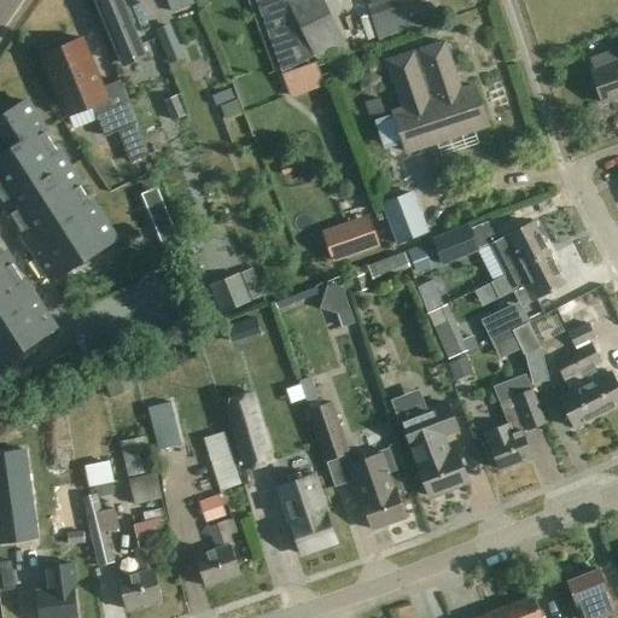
[(94,0),(122,64),(144,54),(121,0),(94,0)]
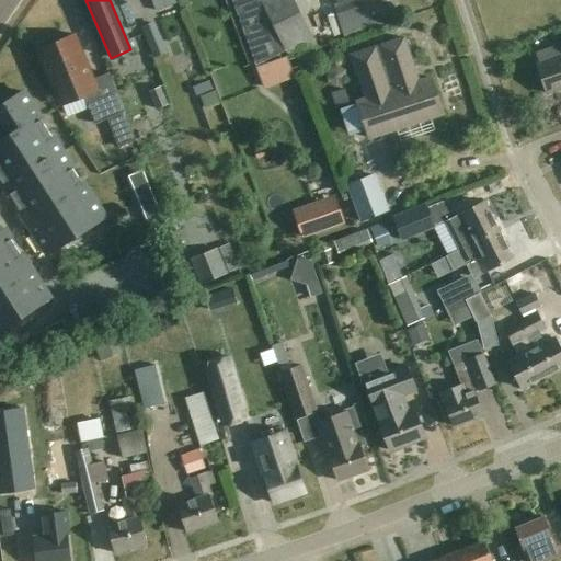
[(151,0),(156,11),(176,3),(175,0),(151,0)]
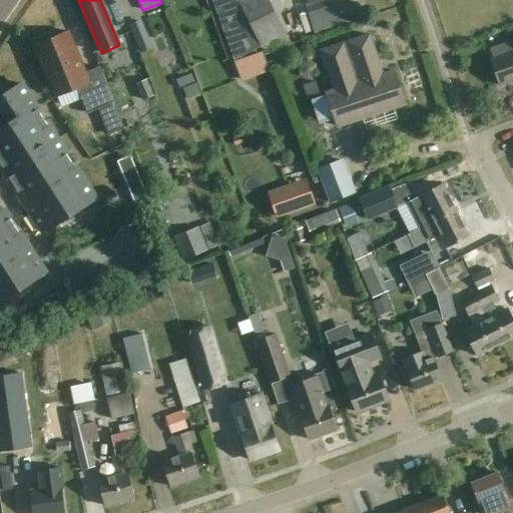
[(236,0),(212,0),(234,60),(261,47),(236,0)]
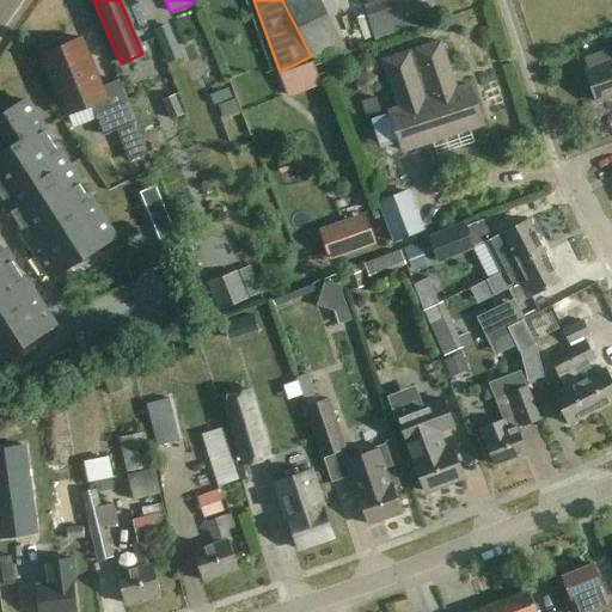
[(282,0),(311,56),(312,56),(317,65),(349,53),(320,0),(282,0)]
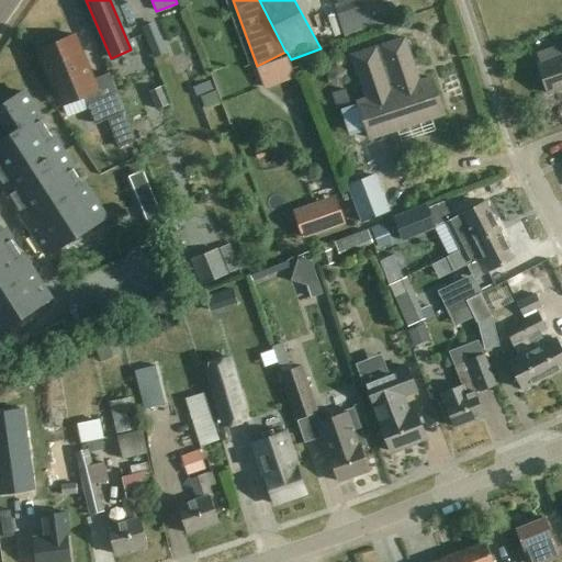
[(373,22),(372,15),(366,0),(362,0),(336,10),(347,42),(385,29),(382,19),(373,22)]
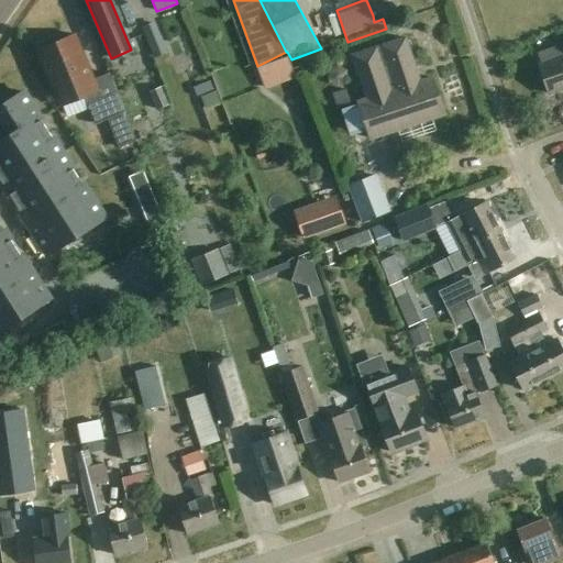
[(168,54),(155,21),(141,26),(154,59),(168,54)]
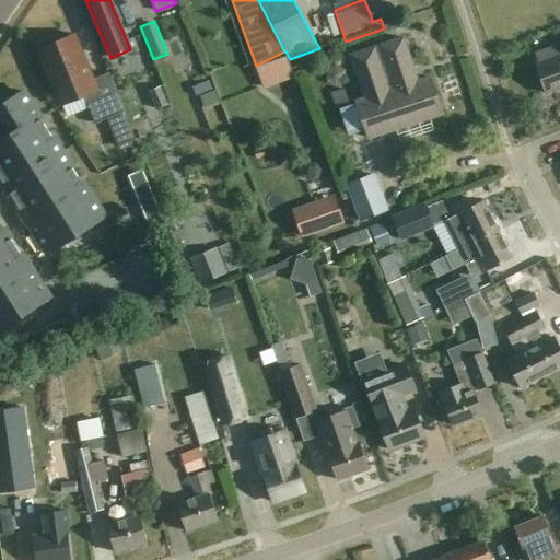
[(93,119),(106,114),(120,148),(135,141),(107,74),(92,81),(72,35),(59,41),(55,38),(44,43),(43,48),(37,49),(61,106),(84,96),(93,119)]
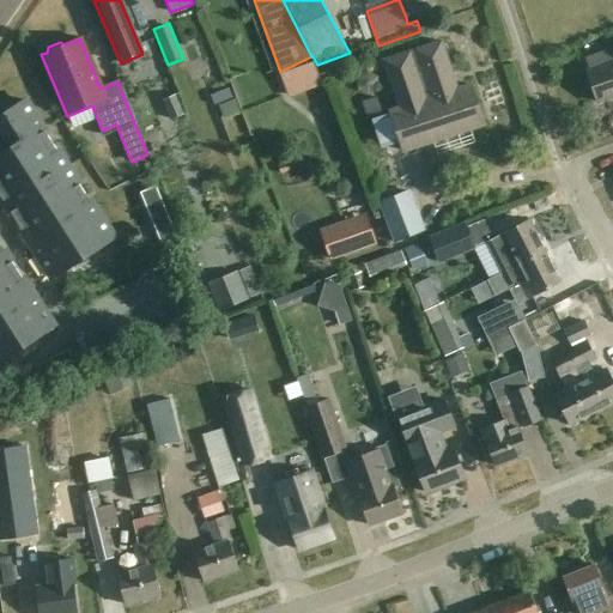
[(483,125),(471,85),(454,91),(449,76),(451,74),(441,42),(383,61),(399,109),(389,113),(402,152),(483,125)]
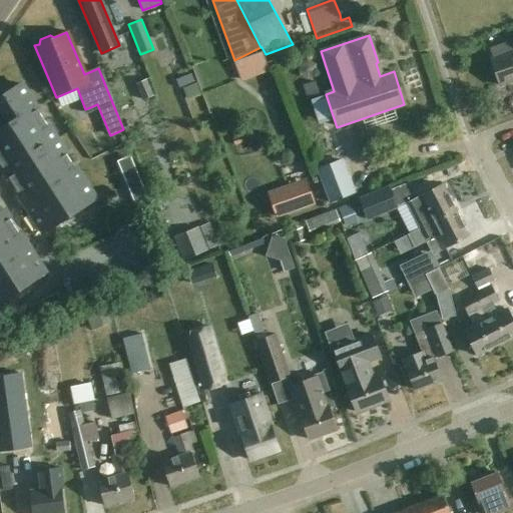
[(512,41),(491,49),(494,58),(490,59),(500,86),(512,81),(512,41)]
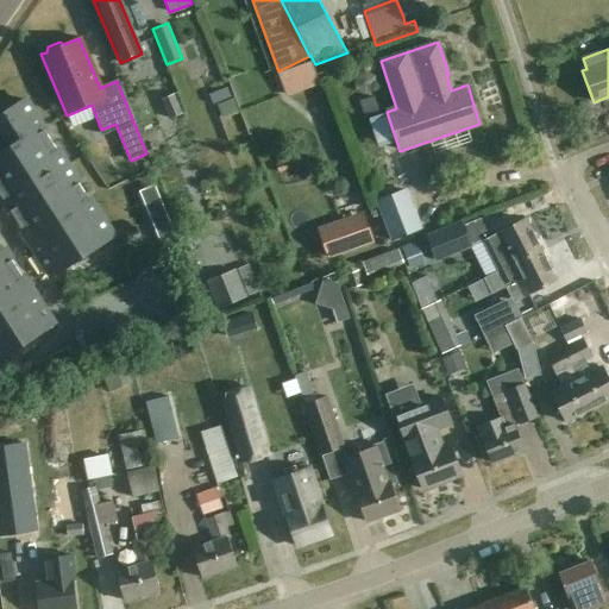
[(287,96),(320,85),(311,61),(277,73),(287,96)]
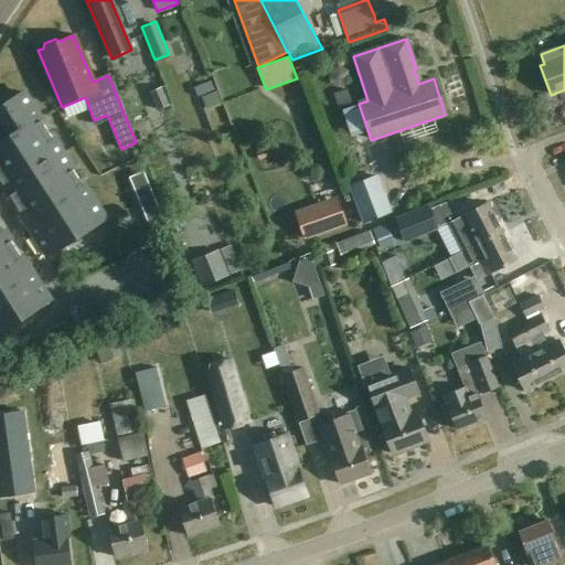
[(211,82),(194,87),(198,97),(214,91),(211,82)]
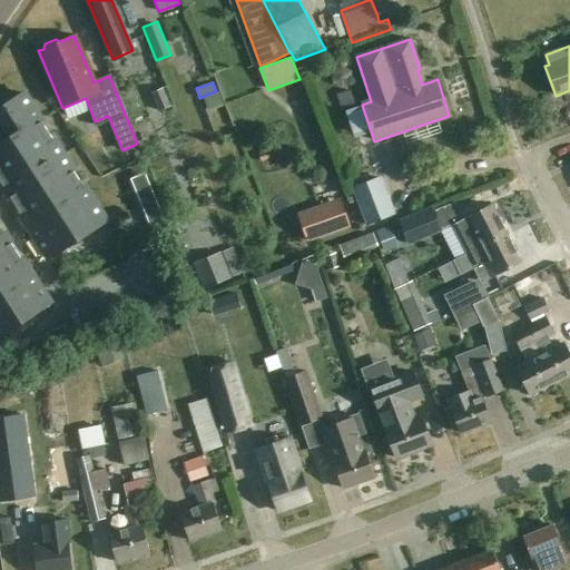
[(219,91),(204,98),(207,107),(223,100),(219,91)]
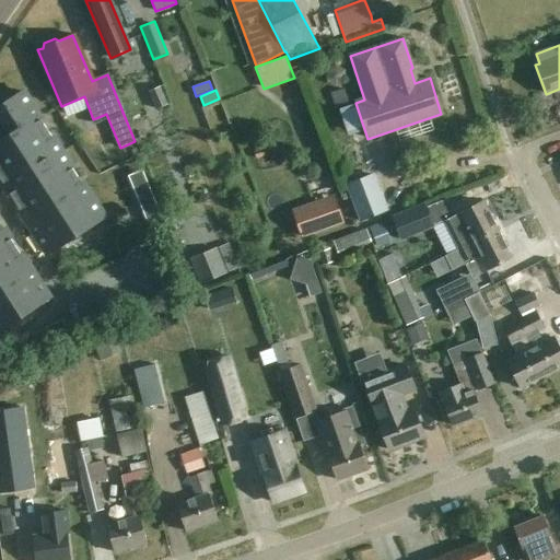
[(0,139),(0,140),(0,139),(0,179),(47,253),(103,218),(22,92),(0,105),(0,139)]
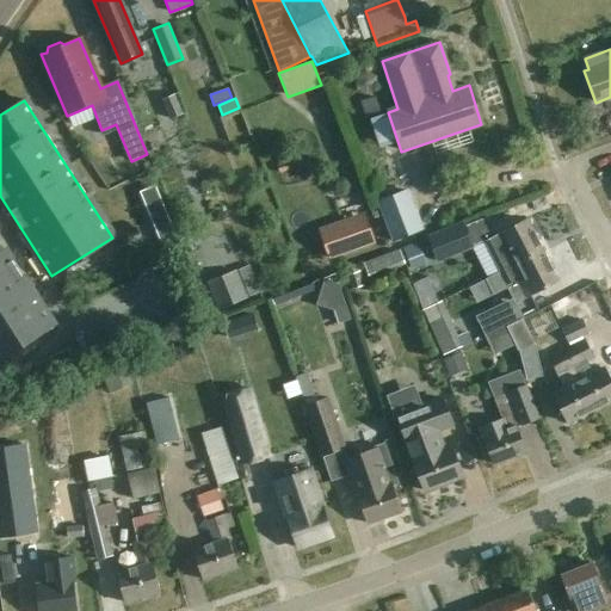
[(155,186),(140,192),(160,240),(174,234),(155,186)]
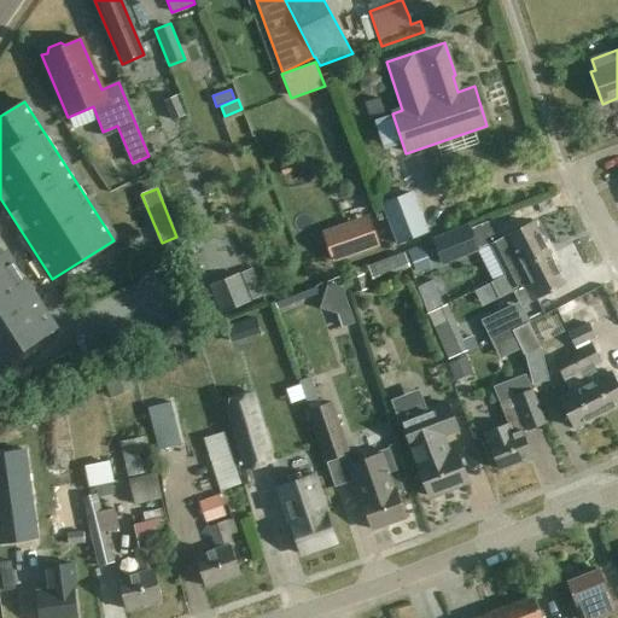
[(380,203),(397,244),(429,231),(413,191),(380,203)]
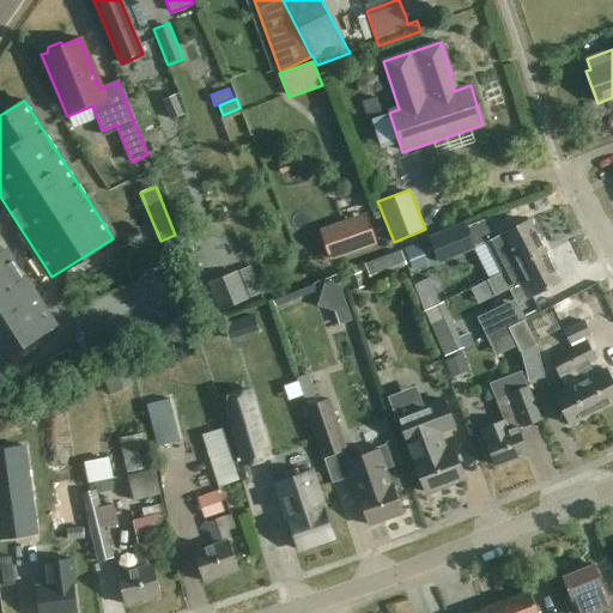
[(323,228),(333,260),(380,244),(369,212),(323,228)]
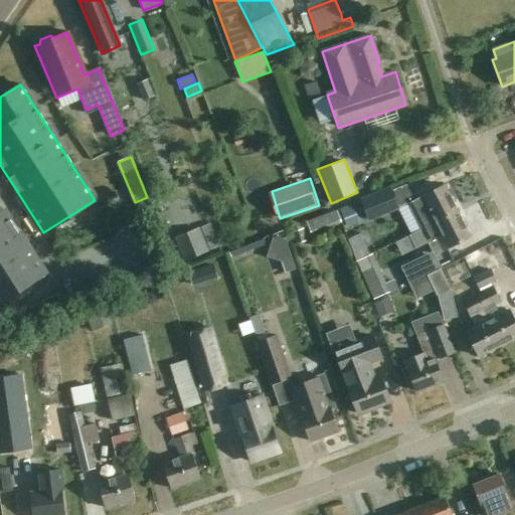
[(422,229),(458,212),(444,185),(422,196),(423,197),(417,200),(410,183),(392,191),(392,189),(361,201),(369,219),(410,203),(422,229)]
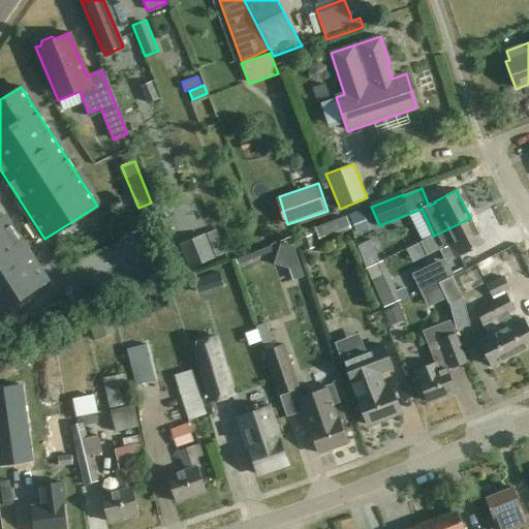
[(0,312),(45,283),(0,211),(0,312)]
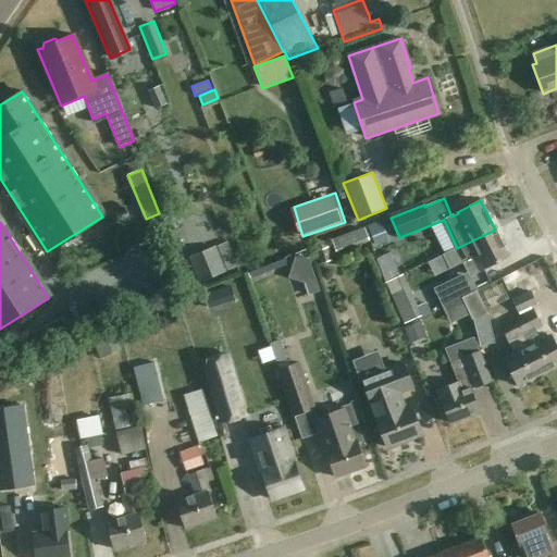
[(364,227),(331,240),(336,252),(369,240),(364,227)]
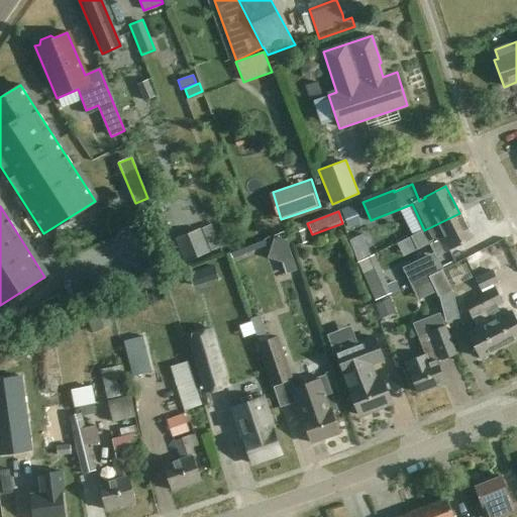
[(459,213),(424,230),(429,242),(433,240),(440,253),(450,248),(450,249),(473,238),(459,213)]
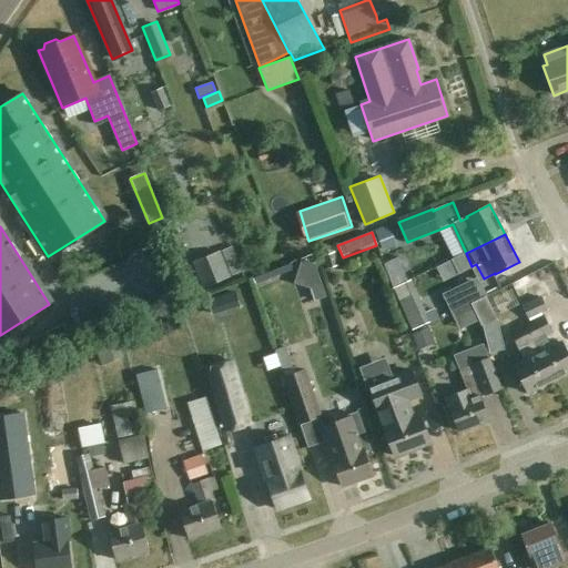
[(232,246),(222,251),(232,276),(242,272),(232,246)]
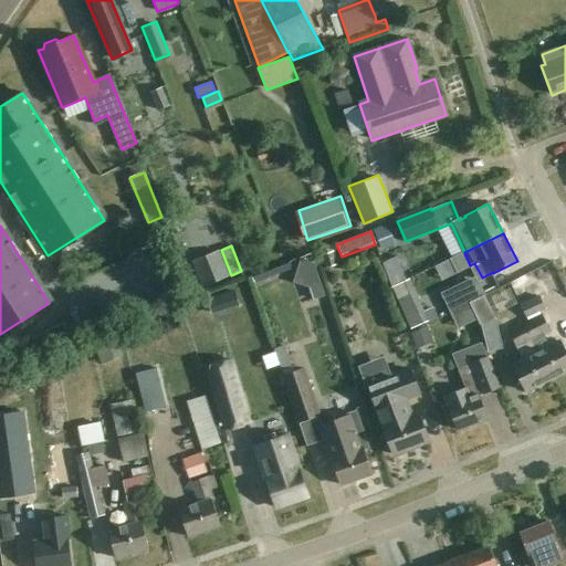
[(219,250),(192,261),(202,287),(230,276),(219,250)]
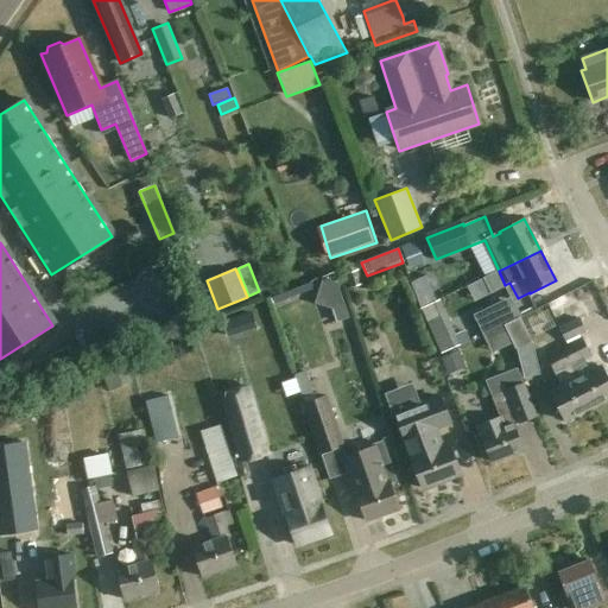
[(420,308),(436,301),(426,276),(411,283),(420,308)]
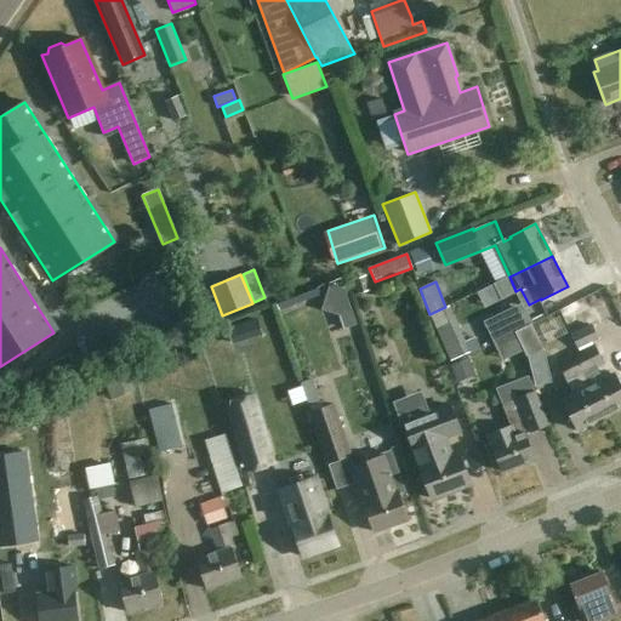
[(514,305),(483,322),(493,340),(524,324),(514,305)]
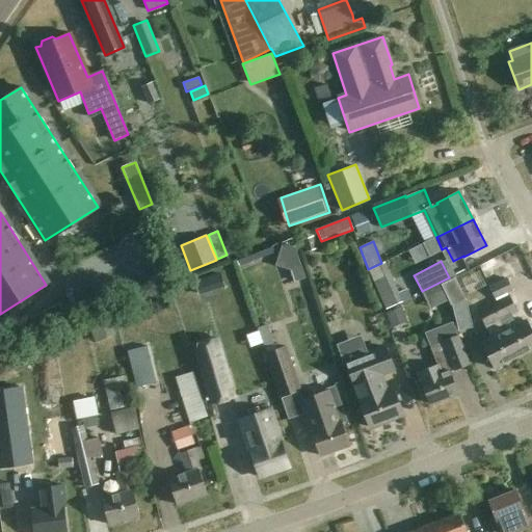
[(381,263),(368,269),(386,310),(402,301),(384,262),(381,263)]
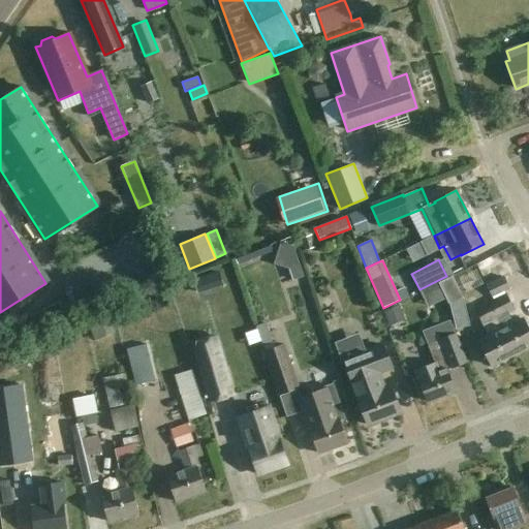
[(465,271),(438,283),(448,305),(463,298),(475,292),(465,271)]
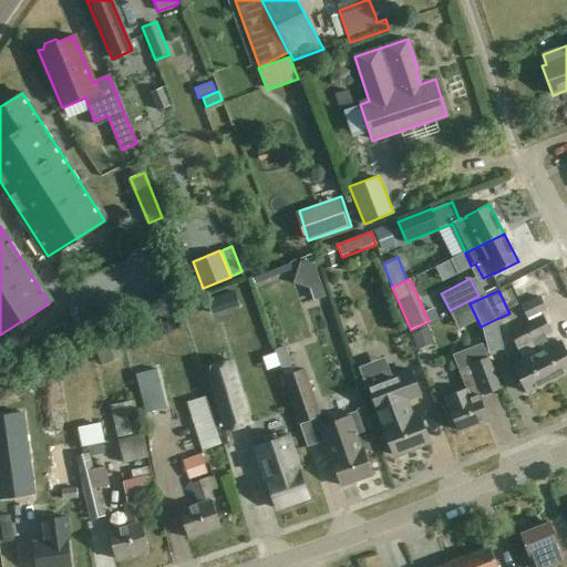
[(540,296),(521,306),(527,319),(547,309),(540,296)]
